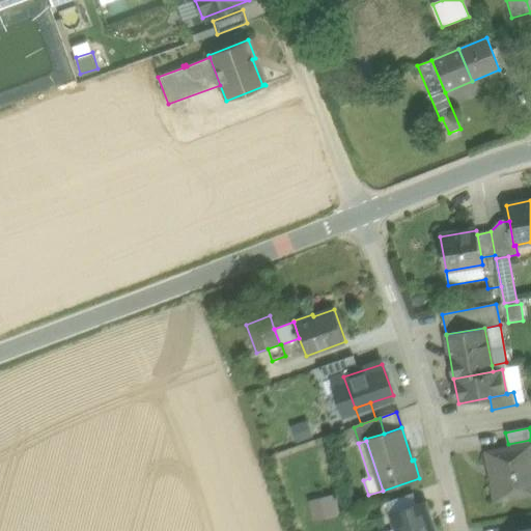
[(530,449),(530,445),(487,453),(496,500),(530,494),(530,449)]
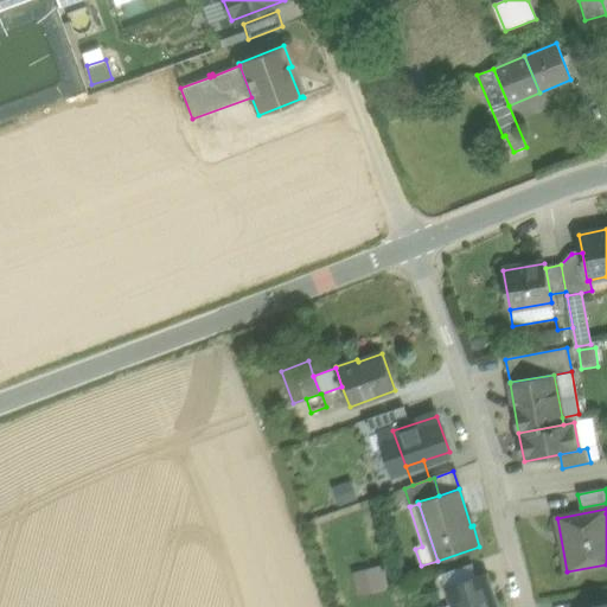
[(352,570),(358,594),(389,586),(382,563),(352,570)]
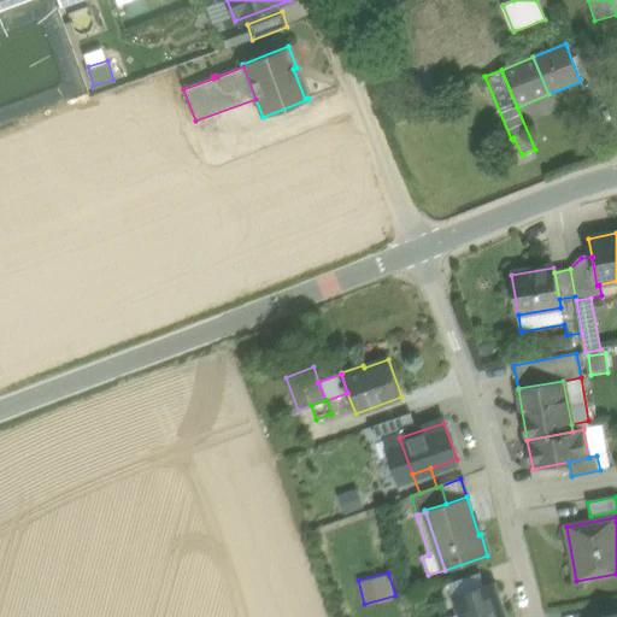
[(475,576),(450,585),(454,598),(480,589),(475,576)]
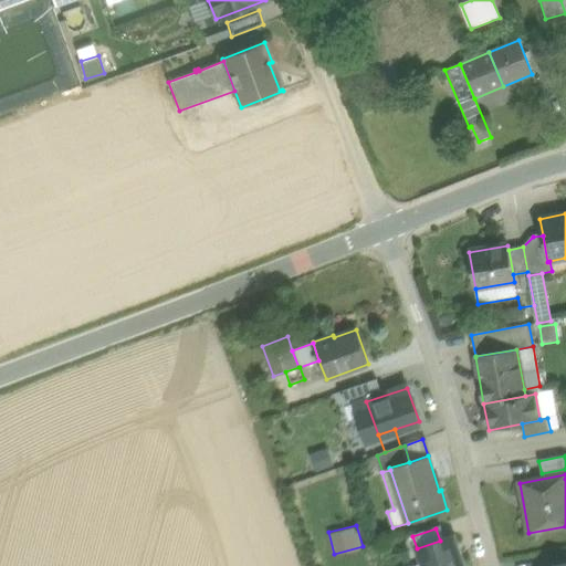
[(440,541),(417,548),(421,565),(463,565),(453,536),(440,541)]
